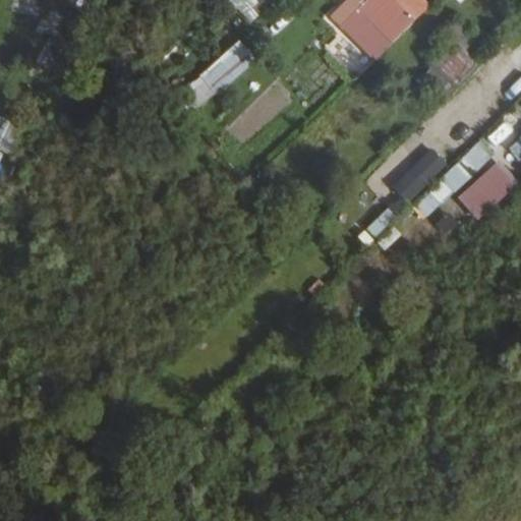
[(25,0),(68,19),(76,0),(25,0)]
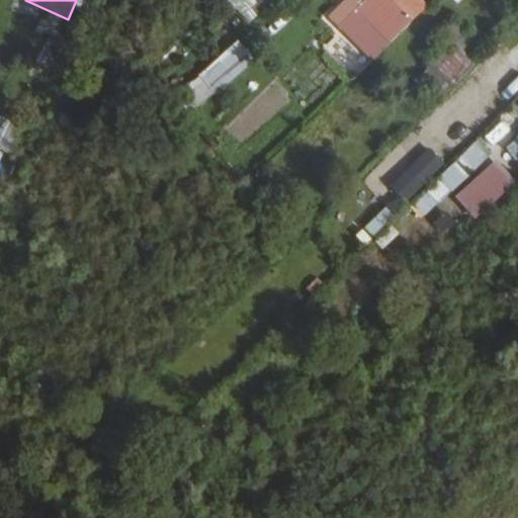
[(229,0),(241,17),(268,0),(229,0)]
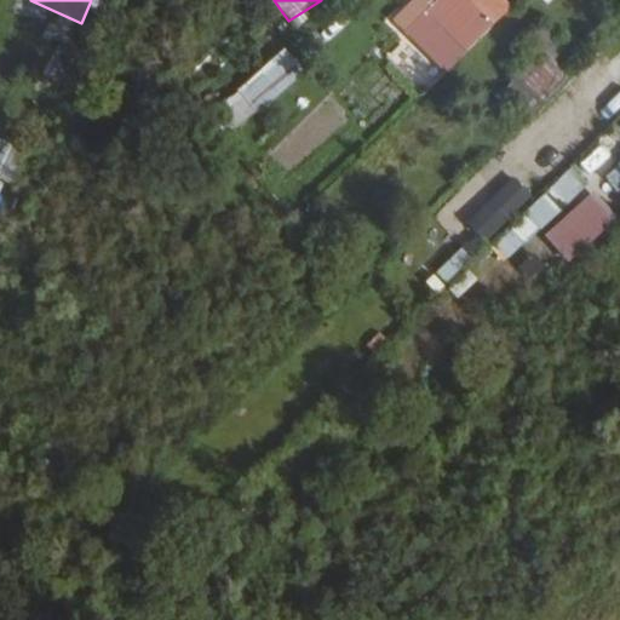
[(436,75),(487,29),(459,0),(411,0),(388,22),(436,75)]
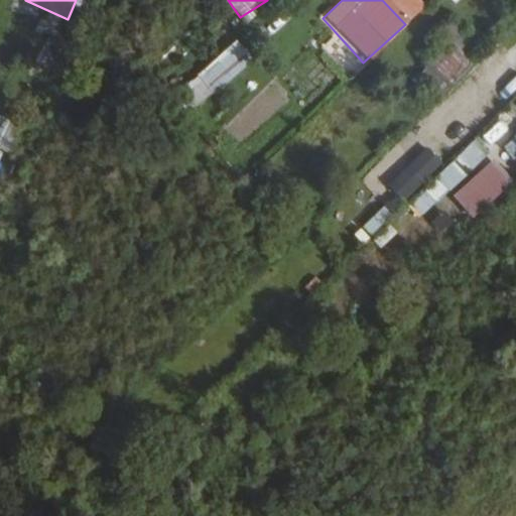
[(382,0),(405,24),(423,7),(416,0),(382,0)]
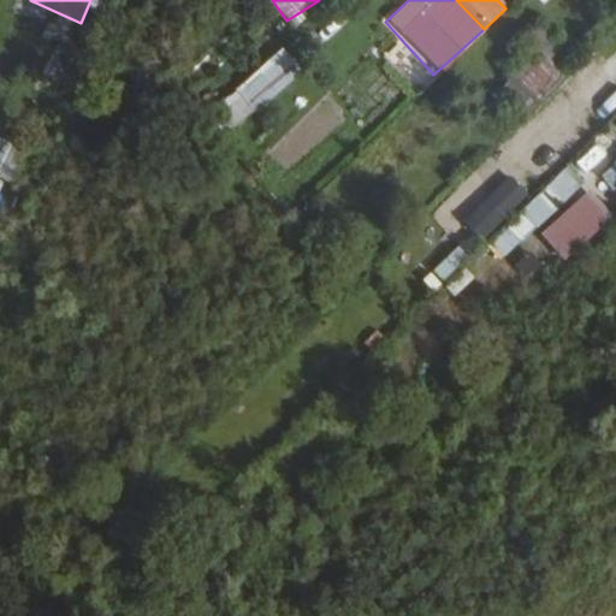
[(52,107),(69,59),(52,53),(34,101),(52,107)]
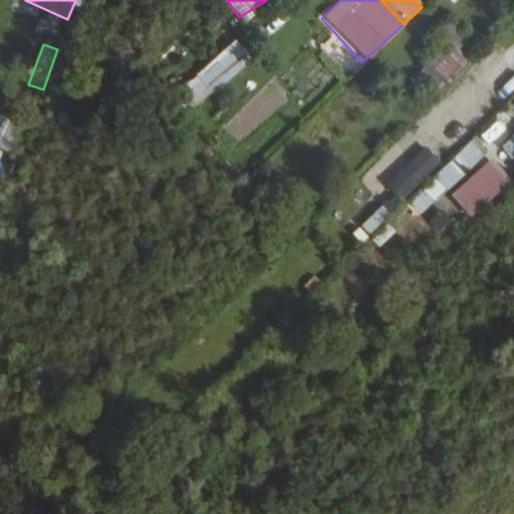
[(236,45),(196,82),(213,103),(254,65),(236,45)]
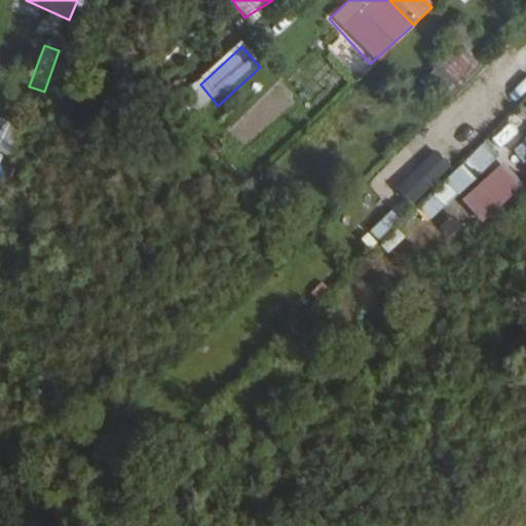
[(501,151),(524,126),(513,116),(490,140),(501,151)]
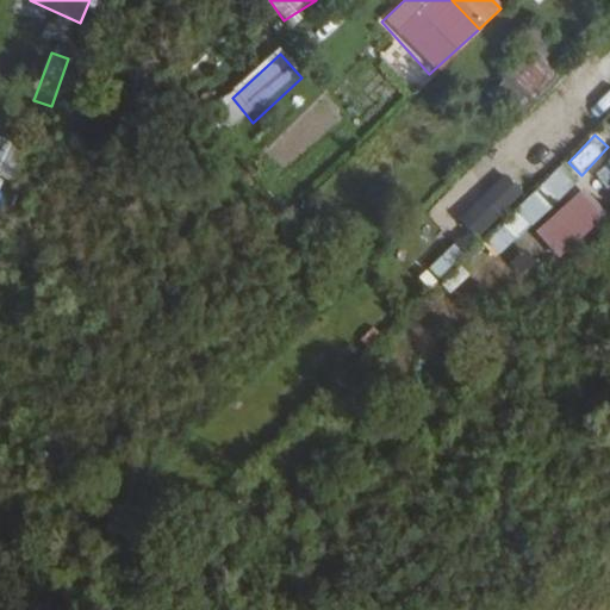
[(609,156),(586,178),(607,200),(609,197),(609,156)]
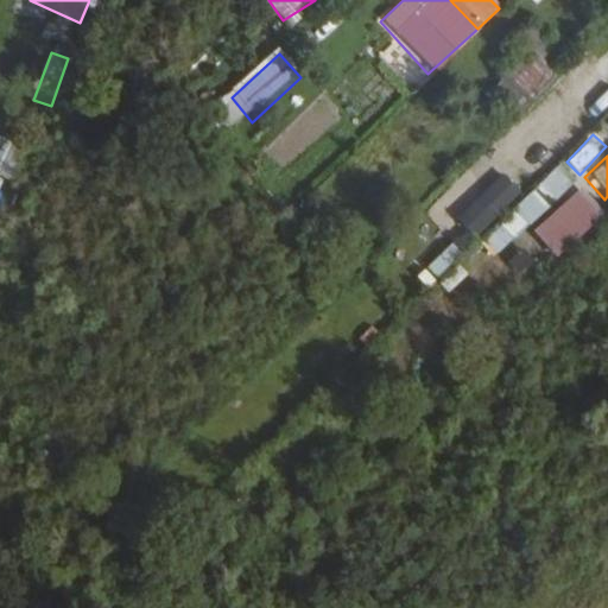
[(456,229),(477,248),(524,203),(505,183),(456,229)]
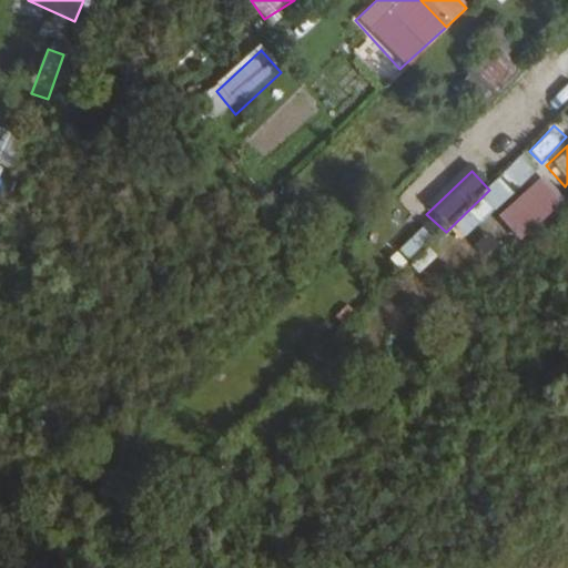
[(565,199),(545,176),(499,217),(519,240),(565,199)]
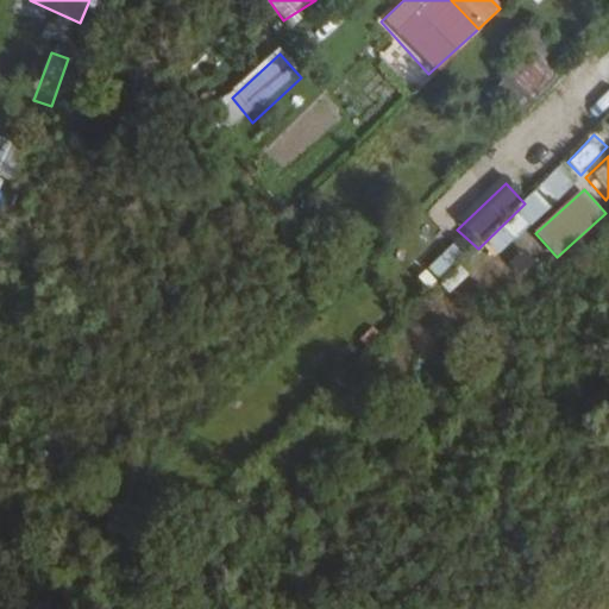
[(427,267),(439,278),(463,257),(452,245),(427,267)]
